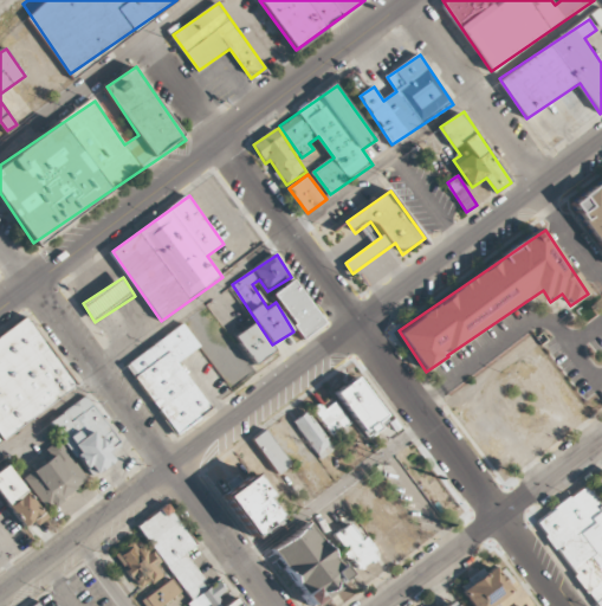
[(273,294),(304,337),(325,323),(295,279),(273,294)]
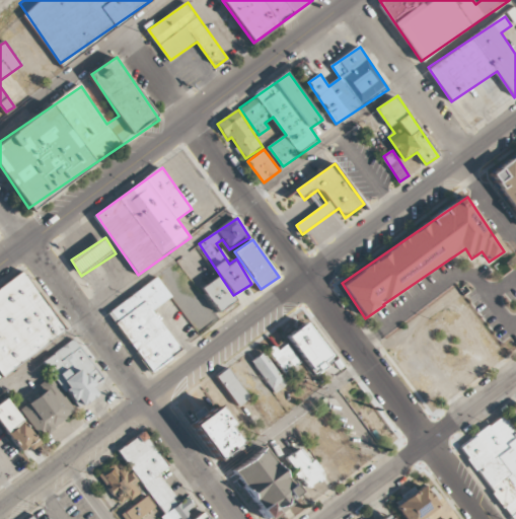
[(0,288),(23,271),(67,328),(3,376),(0,372),(0,288)]
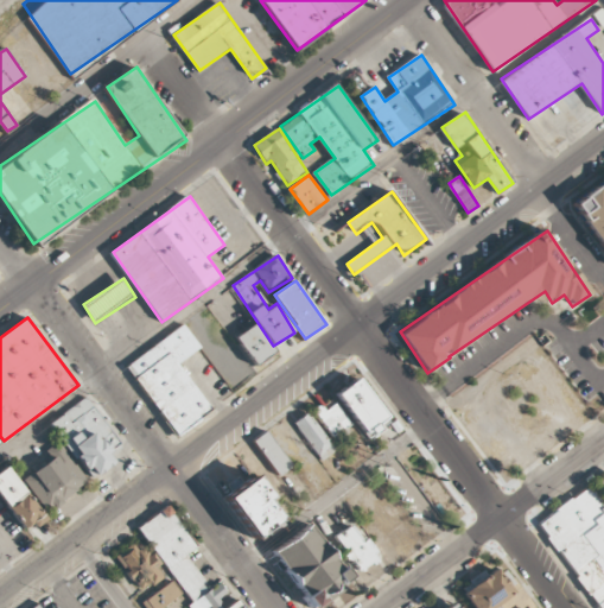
[(237,337),(258,366),(277,352),(258,323),(237,337)]
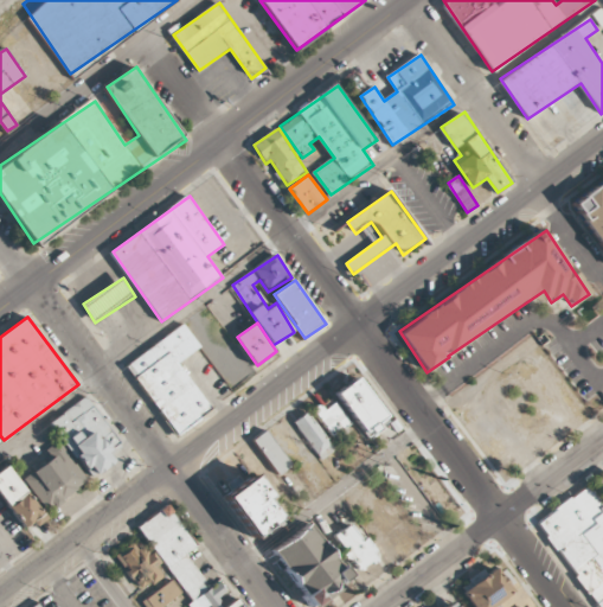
[(128,365),(178,435),(213,409),(180,364),(201,347),(185,324),(128,365)]
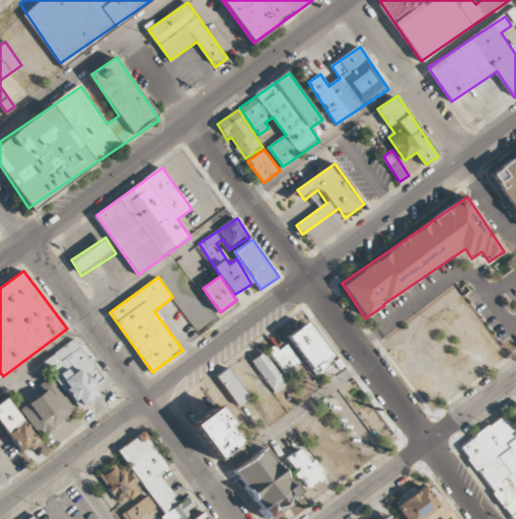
[(326,368),(323,363),(332,358),(309,322),(290,335),(315,375),(326,368)]
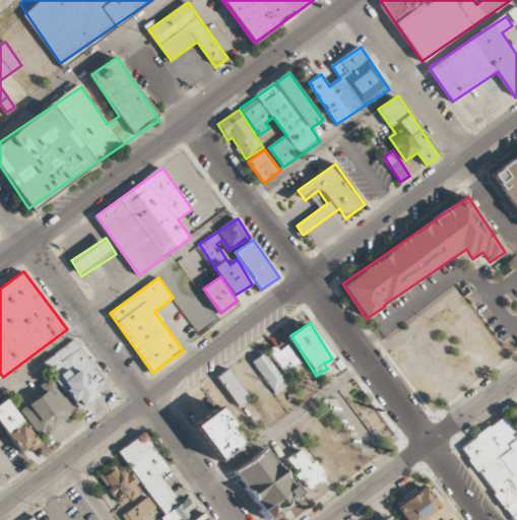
[(45,362),(78,410),(100,396),(93,388),(105,380),(76,339),(45,362)]
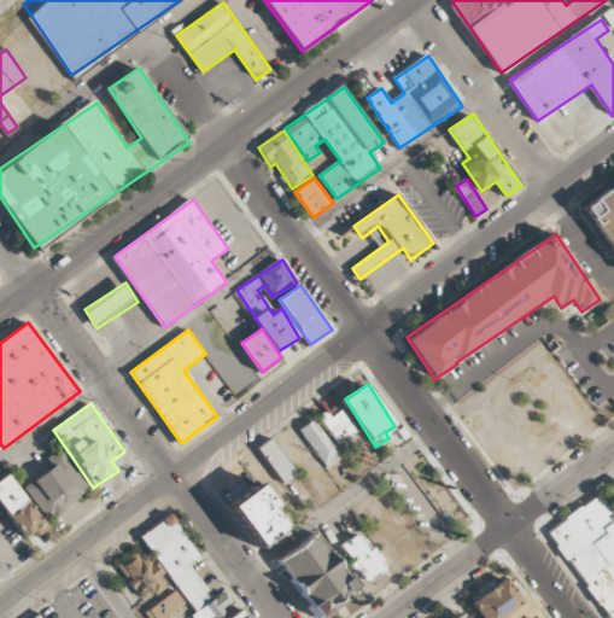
[(344,449),(362,435),(339,404),(321,419),(344,449)]
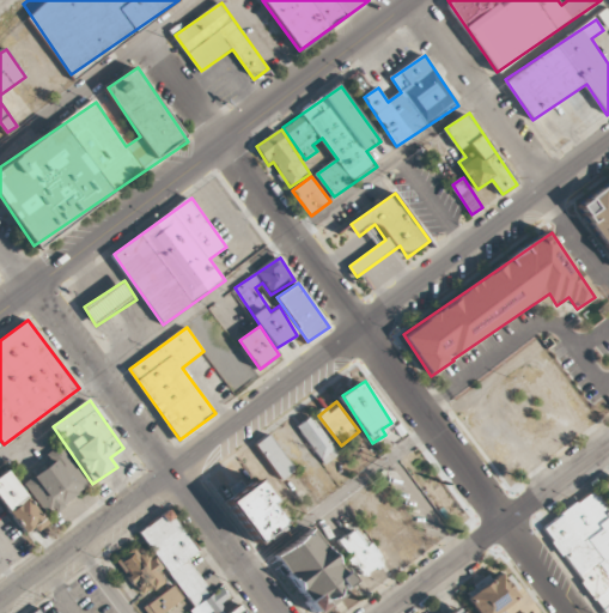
[(327,465),(341,454),(312,416),(299,426),(327,465)]
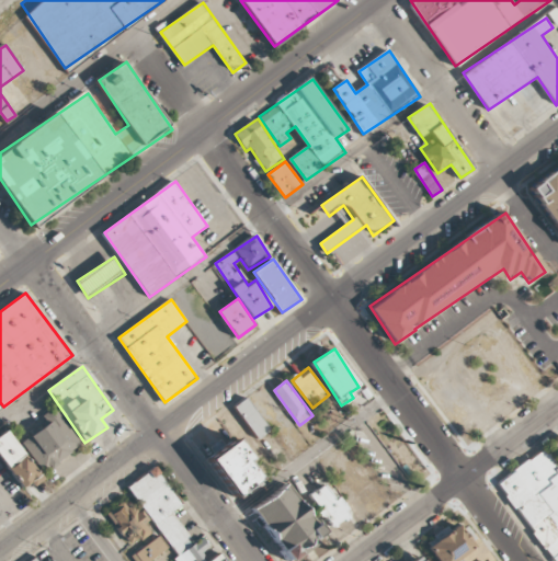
[(260,439),(272,431),(249,398),(236,407),(260,439)]
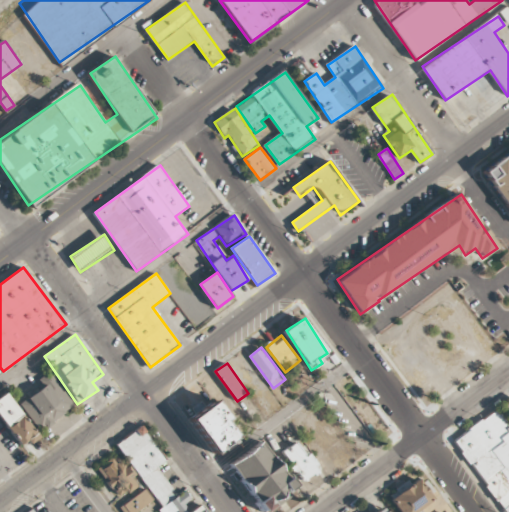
[(23,400),(41,430),(76,409),(57,379),(23,400)]
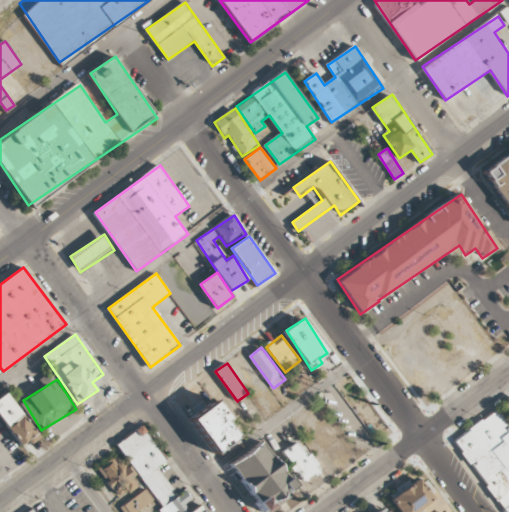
[(41,438),(7,393),(0,398),(0,416),(22,445),(29,440),(32,444),(41,438)]
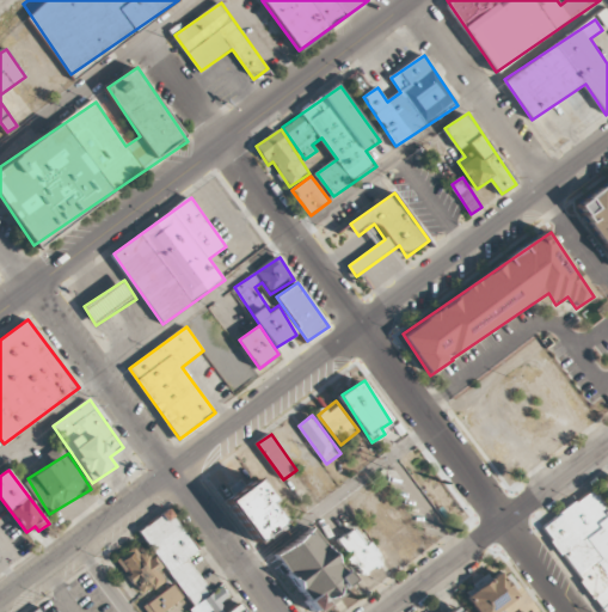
[(277,528),(281,533),(287,530),(270,503),(274,502),(259,481),(228,500),(256,543),(277,528)]
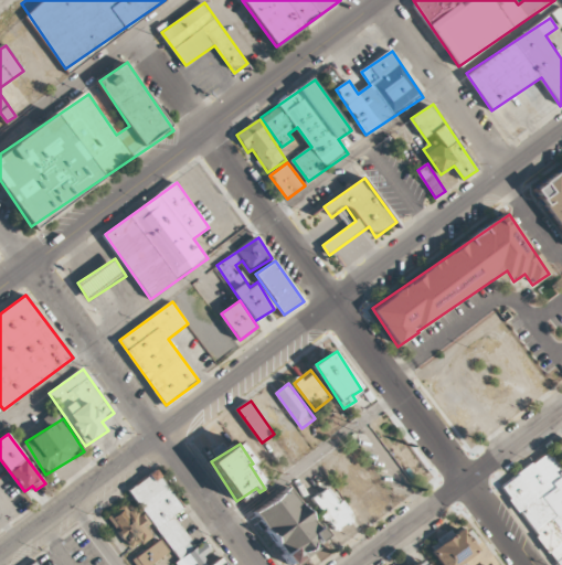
[(131,490),(181,561),(178,563),(179,564),(197,564),(214,553),(205,541),(198,546),(176,515),(186,509),(158,470),(131,490)]
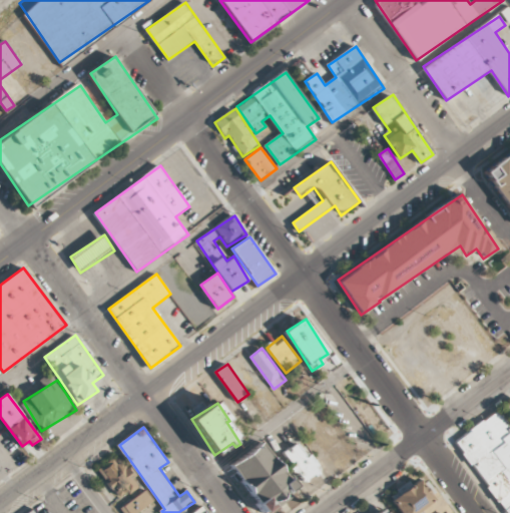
[(232,465),(266,512),(274,507),(275,508),(299,491),(265,443),(232,465)]
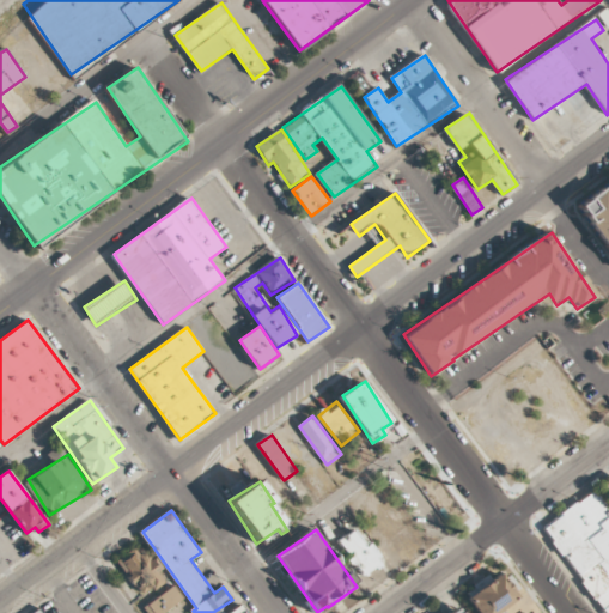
[(364,577),(384,565),(372,544),(367,547),(357,529),(341,539),(364,577)]
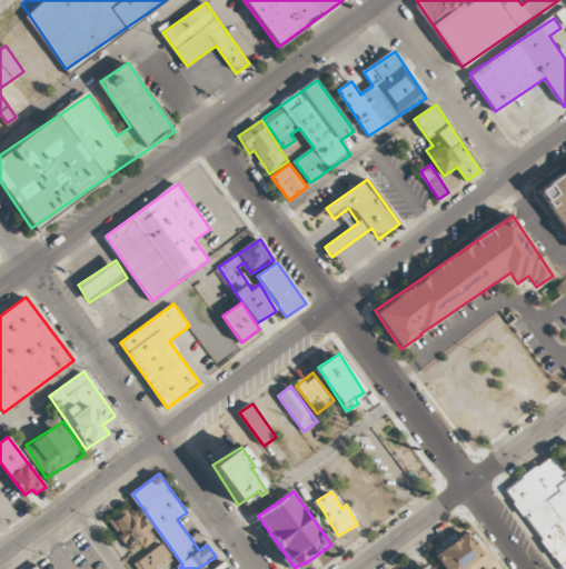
[(136,550),(142,545),(147,548),(159,535),(127,506),(108,526),(136,550)]
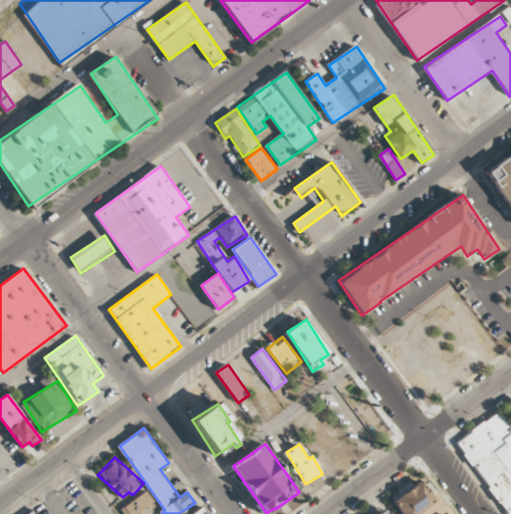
[(393,498),(403,513),(426,513),(424,510),(436,502),(423,481),(413,487),(412,486),(393,498)]
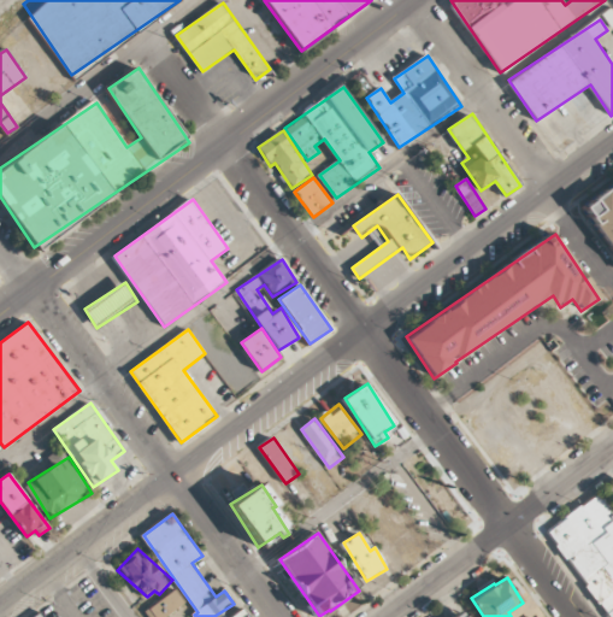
[(146,611),(149,616),(168,616),(187,604),(178,589),(146,611)]
